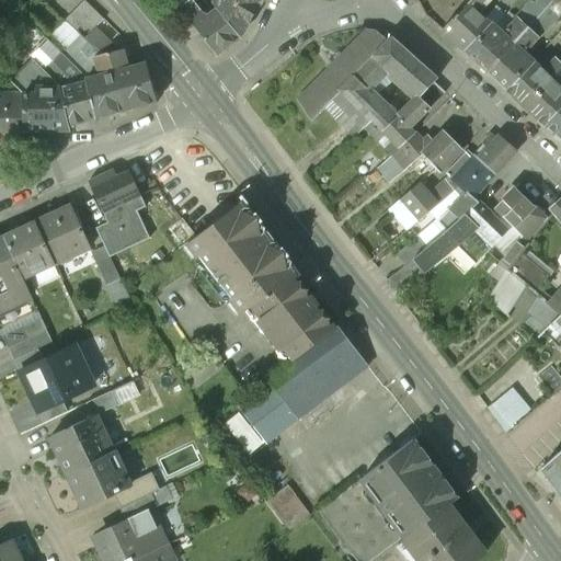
[(202,12),(192,0),(171,0),(190,22),(202,12)]
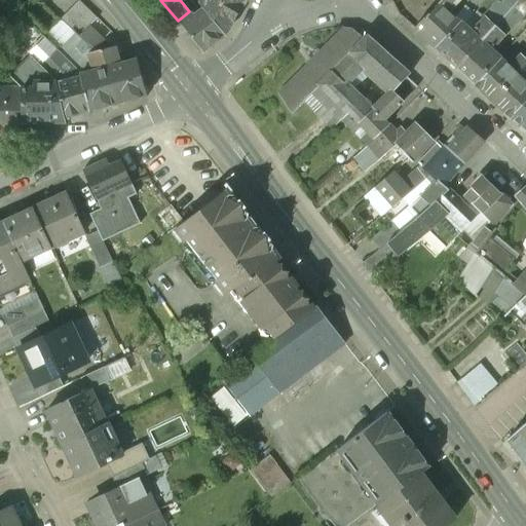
[(243,4),(236,0),(202,0),(199,4),(203,9),(225,36),(243,5),(243,4)]
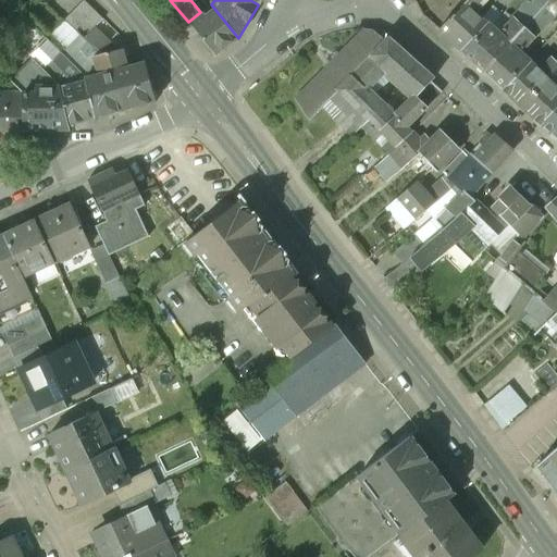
[(469,0),(467,0),(463,4),(469,10),(474,4),(469,0)]
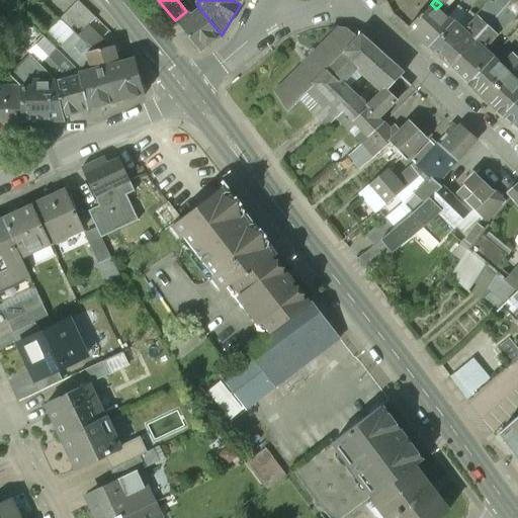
[(490,0),(476,17),(477,18),(467,27),(468,31),(464,34),(456,26),(432,52),(449,67),(472,41),(472,40),(487,25),(505,6),(510,0),(490,0)]
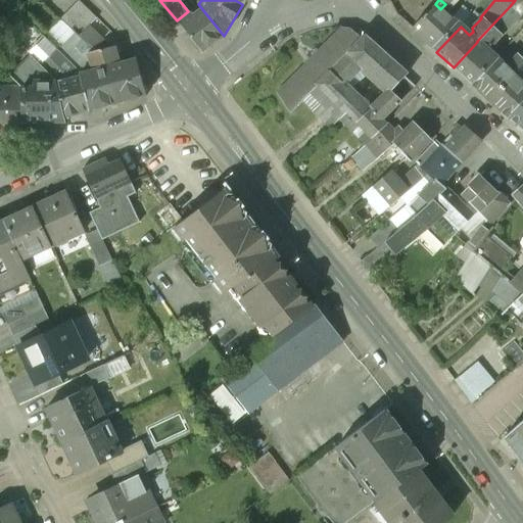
[(440,9),(435,4),(411,29),(436,52),(461,27),(440,9)]
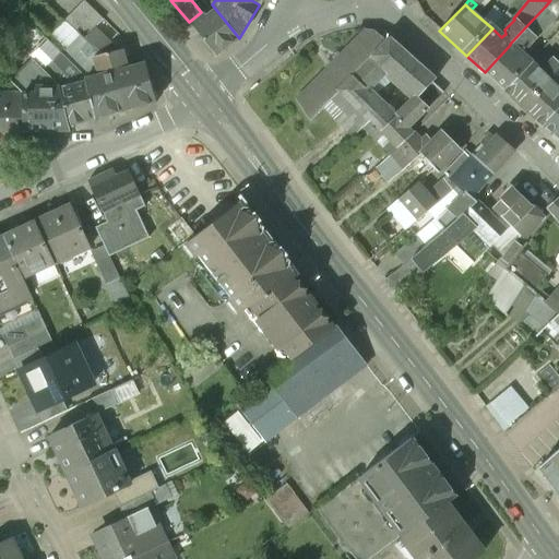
[(545,7),(525,27),(536,38),(556,16),(545,7)]
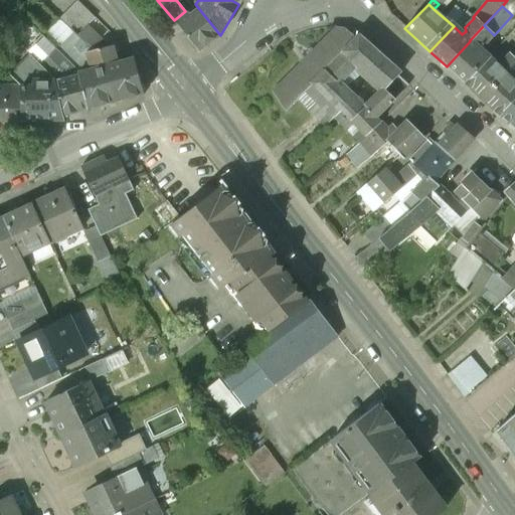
[(199,9),(191,15),(185,11),(174,20),(198,51),(220,35),(199,9)]
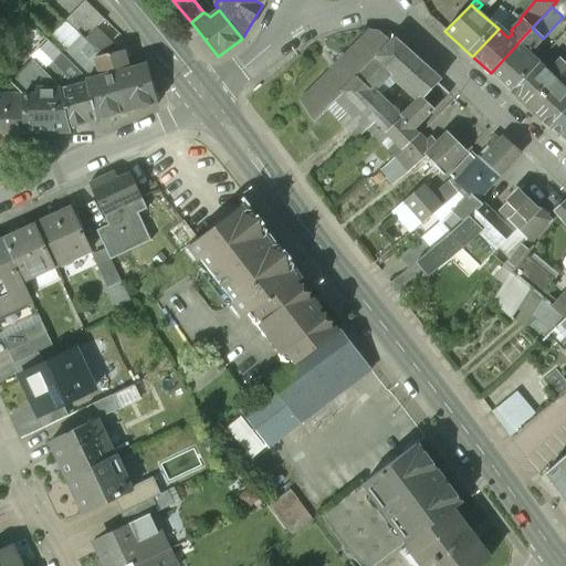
[(516,45),(491,73),(511,92),(536,64),(524,53),(528,50),(533,50),(543,39),(532,28),(516,44),(516,45)]
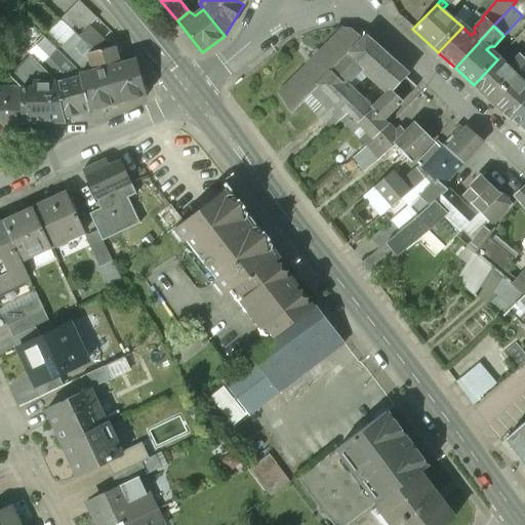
[(136,61),(120,65),(116,47),(111,48),(88,27),(78,37),(94,52),(102,50),(106,69),(107,68),(117,104),(146,96),(136,61)]
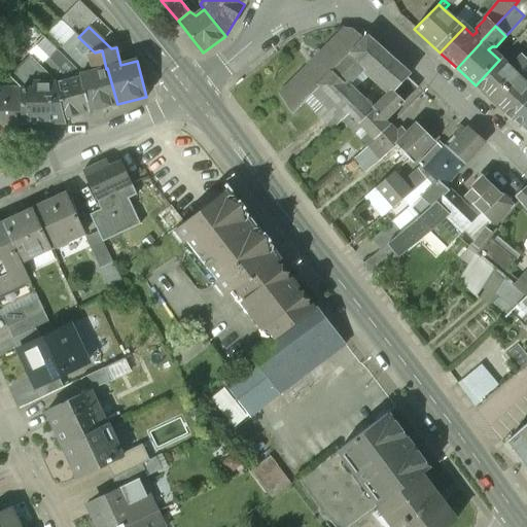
[(343,29),(278,94),(292,114),(305,100),(318,114),(331,101),(345,115),(348,112),(361,99),(347,84),(364,68),(390,92),(406,77),(409,74),(366,36),(363,39),(352,29),(343,29)]
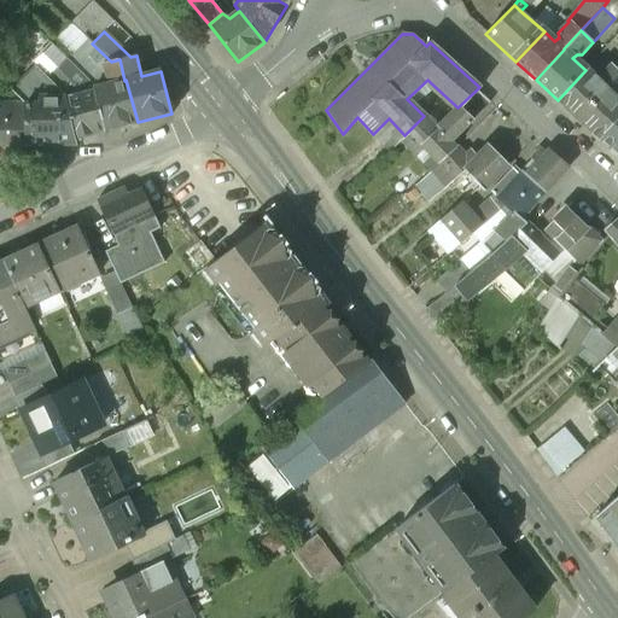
[(120,59),(111,62),(92,44),(88,40),(71,57),(97,81),(108,79),(112,85),(94,89),(105,132),(138,122),(126,80),(124,81),(120,59)]
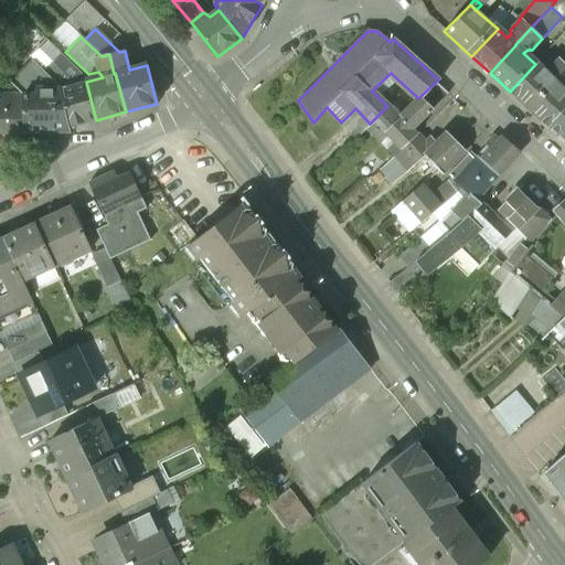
[(535,64),(510,92),(529,109),(564,68),(564,51),(552,66),(547,73),(536,63),(535,64)]
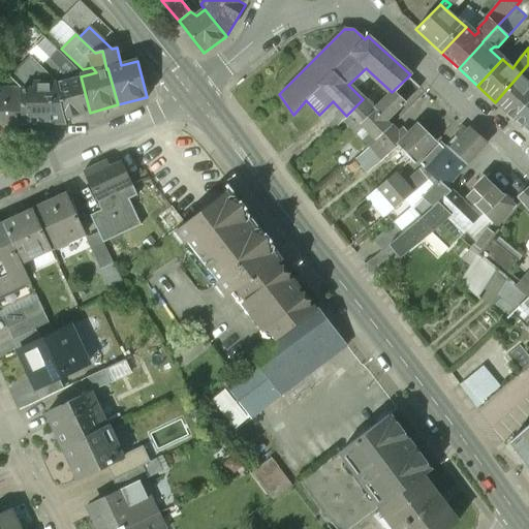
[(80,72),(56,50),(40,66),(56,82),(57,84),(56,84),(64,118),(65,119),(90,113),(81,76),(80,72)]
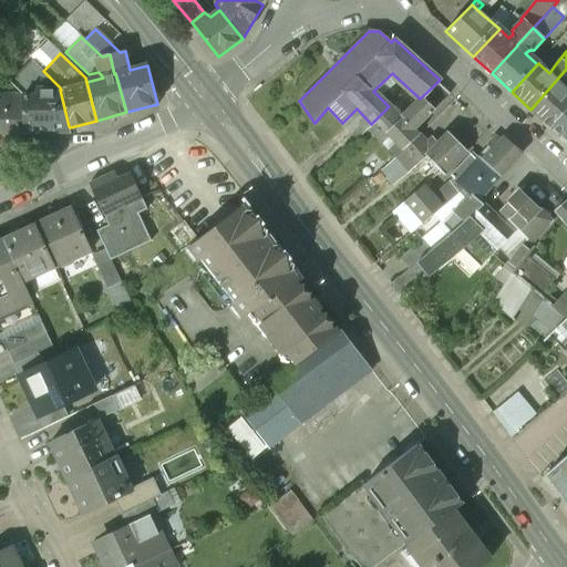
[(43,71),(32,60),(9,82),(22,95),(22,131),(53,131),(69,127),(69,126),(60,90),(61,90),(60,88),(43,71)]
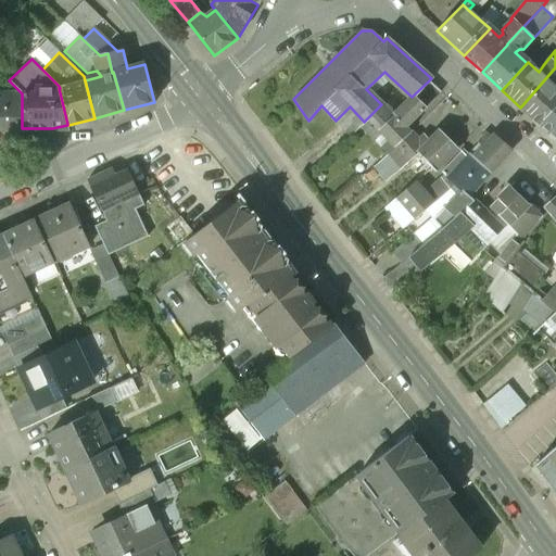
[(555,67),(520,108),(539,124),(555,104),(555,86),(553,84),(555,83),(555,67)]
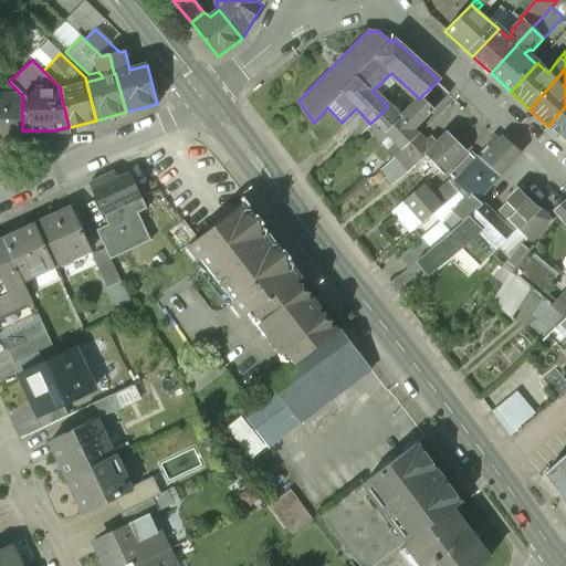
[(436,83),(419,98),(432,109),(448,94),(436,83)]
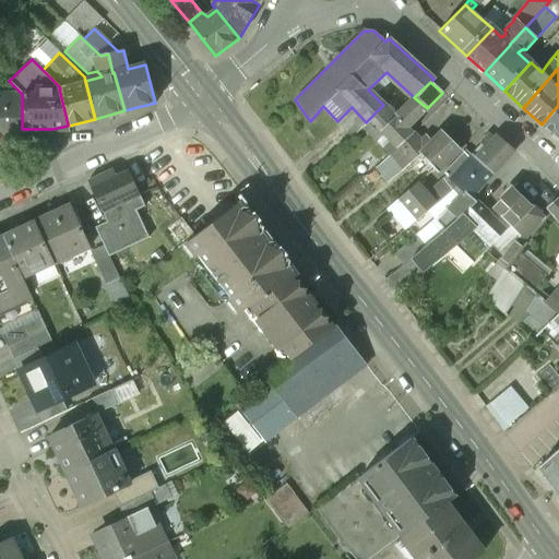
[(0,129),(22,129),(22,94),(0,94),(0,129)]
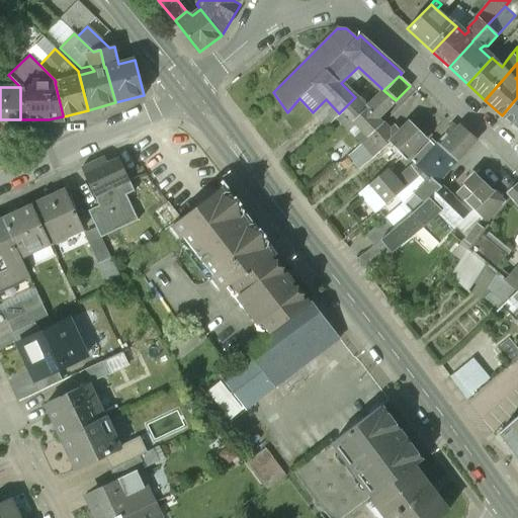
[(366,107),(352,120),(342,110),(339,113),(334,117),(359,146),(361,144),(366,140),(364,138),(381,123),(377,119),(396,100),(383,90),(366,107)]
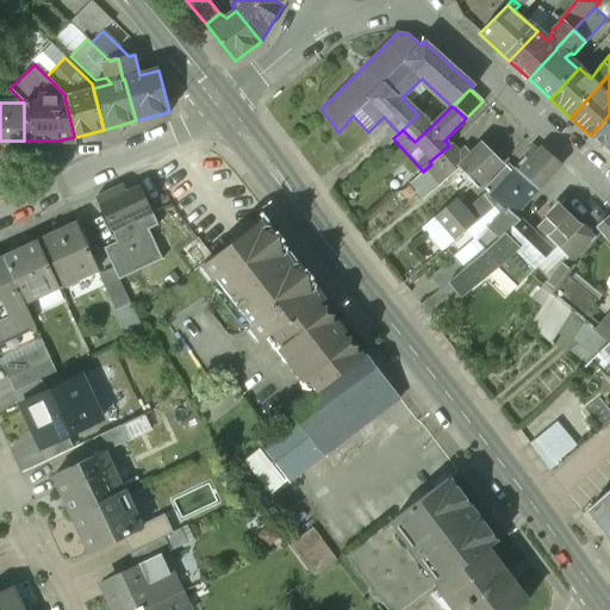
[(418,114),(403,130),(415,142),(431,126),(418,114)]
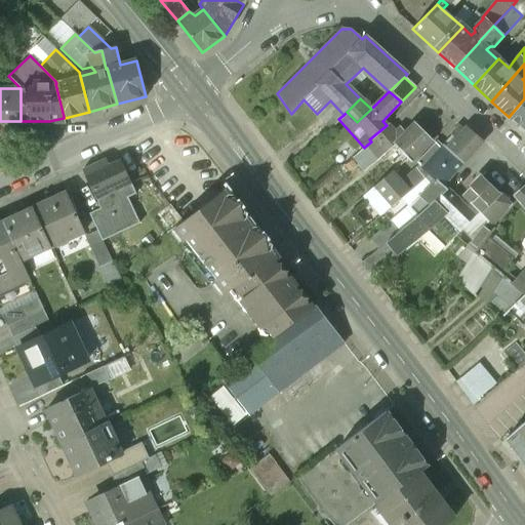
[(524,98),(509,117),(524,132),(524,98)]
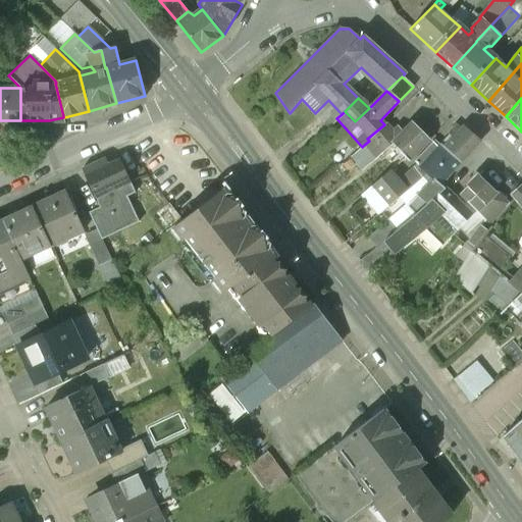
[(342,114),(328,100),(315,113),(328,126),(336,118),(342,114)]
